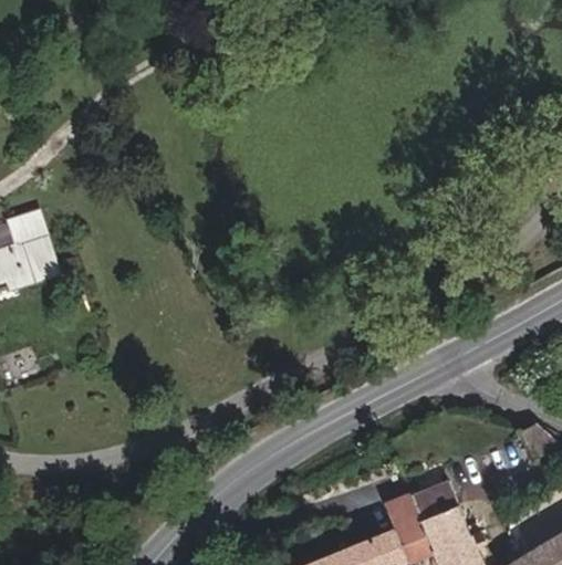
[(12,220),(19,241),(49,232),(42,211),(12,220)]
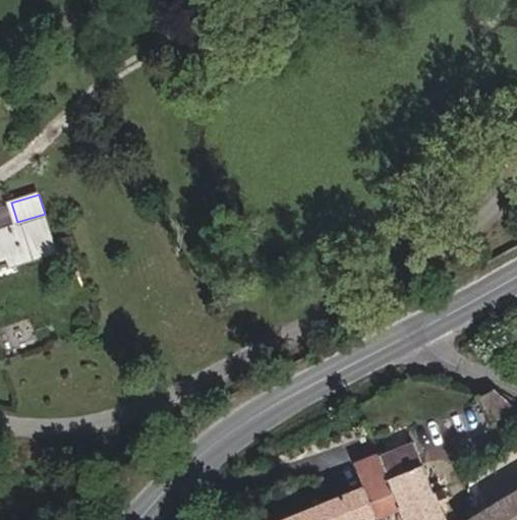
[(0,261),(53,246),(45,214),(17,222),(0,226),(0,261)]
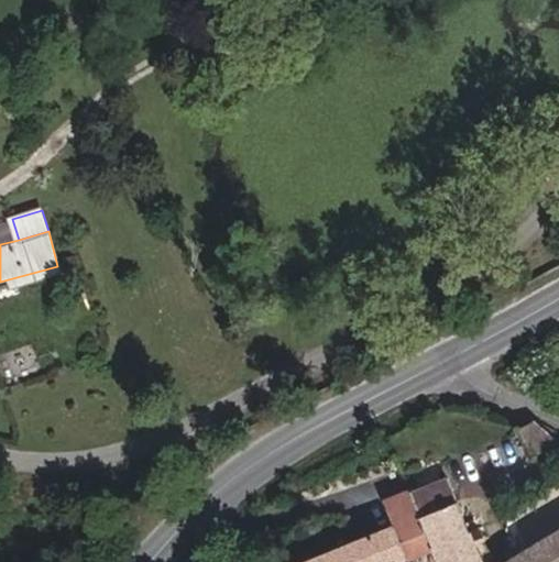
[(408,491),(417,515),(453,502),(444,475),(408,491)]
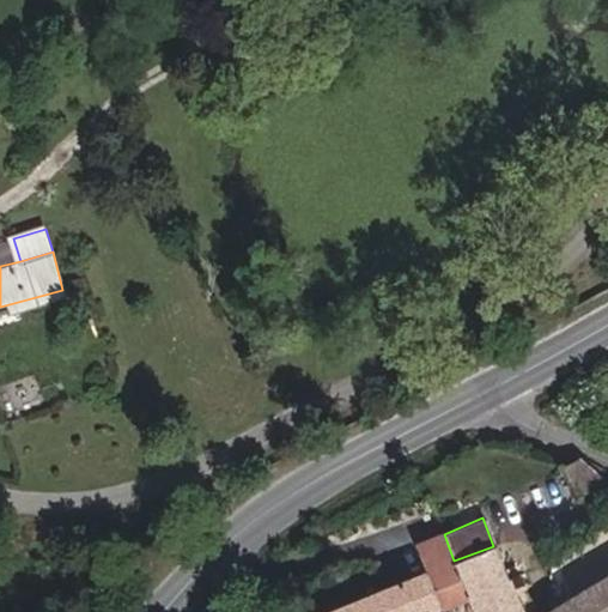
[(454,561),(444,534),(417,544),(426,571),(414,576),(431,610),(468,597),(454,561)]
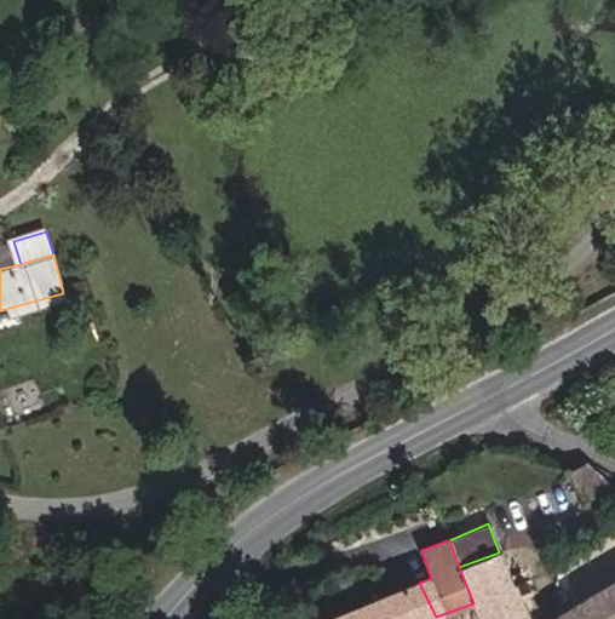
[(499,552),(459,567),(473,603),(513,589),(499,552)]
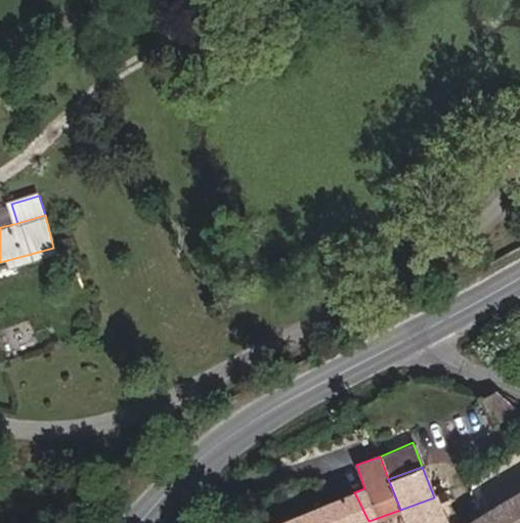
[(362,522),(369,521),(354,492),(306,515),(284,522),(362,522)]
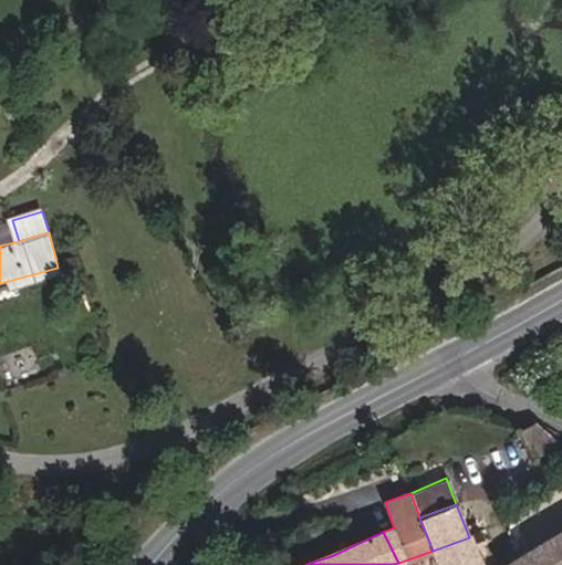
[(561,534),(540,547),(550,564),(561,564),(561,534)]
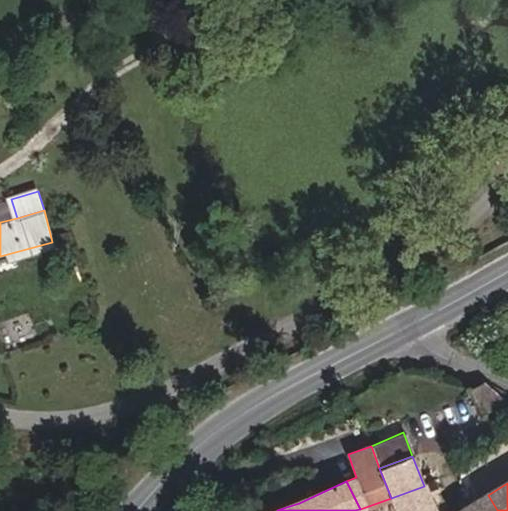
[(433,510),(424,486),(391,498),(394,506),(395,510),(433,510)]
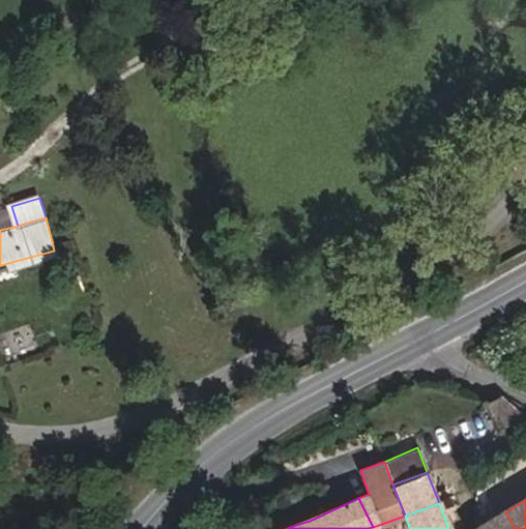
[(476,528),(515,528),(505,512),(476,528)]
